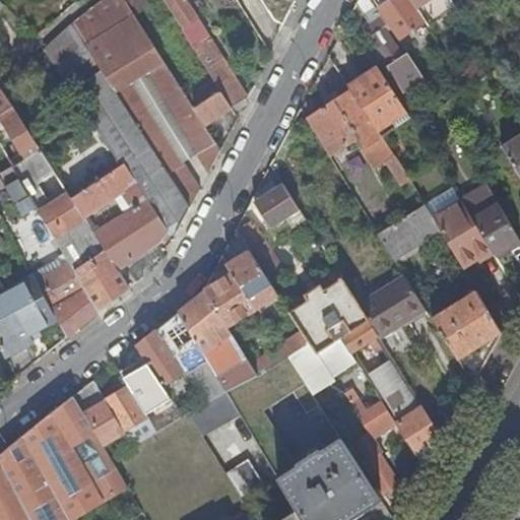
[(185,163),(132,82),(148,71),(198,154),(201,152),(212,169),(222,149),(207,126),(189,100),(135,16),(124,0),(105,0),(72,25),(192,207),(201,189),(185,163)]
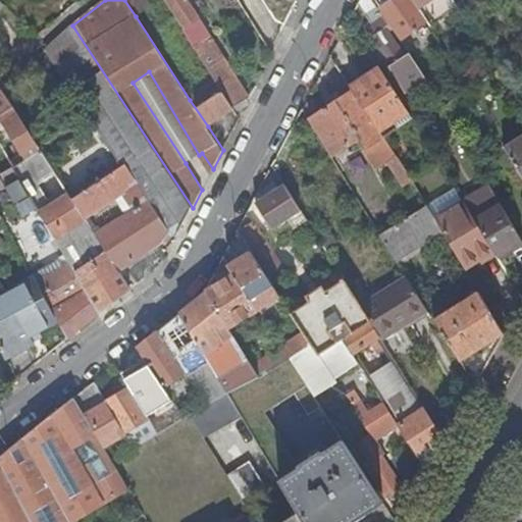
[(148,0),(124,0),(136,16),(152,5),(148,0)]
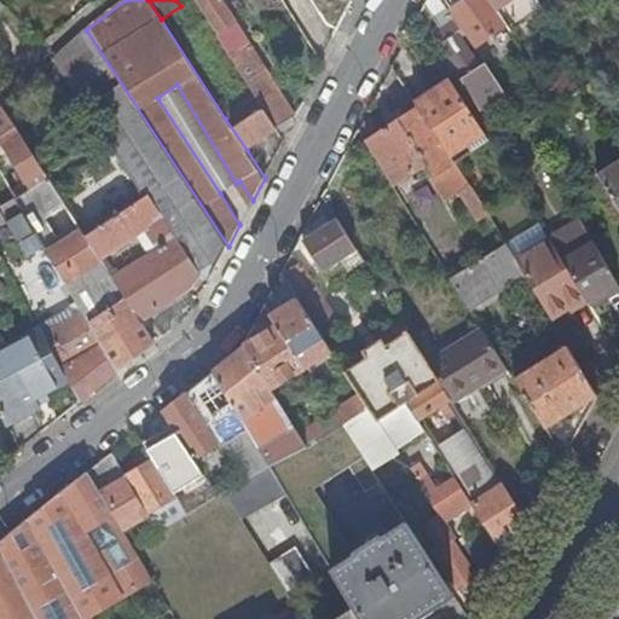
[(200,0),(220,33),(217,35),(258,98),(277,127),(295,116),(221,0),(200,0)]
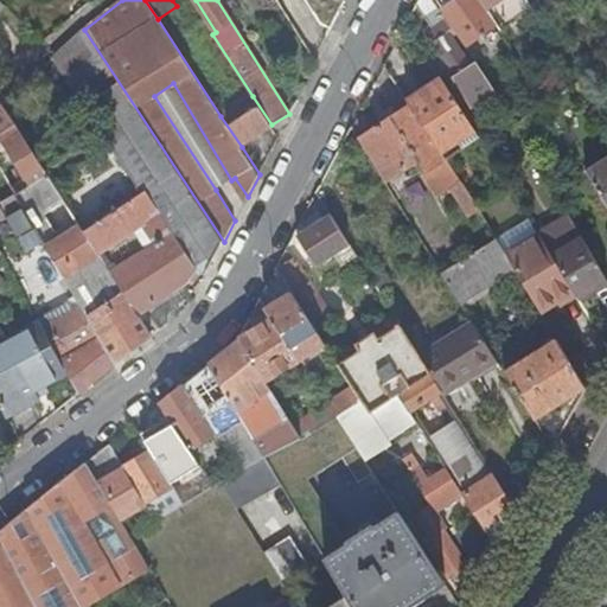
[(427,37),(441,58),(445,64),(474,108),(491,97),(448,32),(452,29),(432,0),(419,0),(416,5),(434,32),(427,37)]
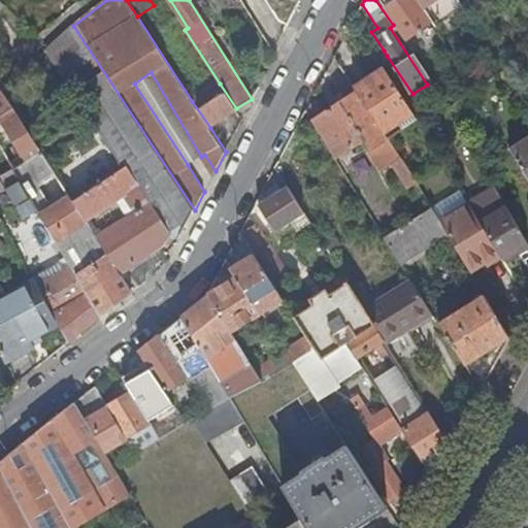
[(430,22),(415,0),(380,0),(405,39),(430,22)]
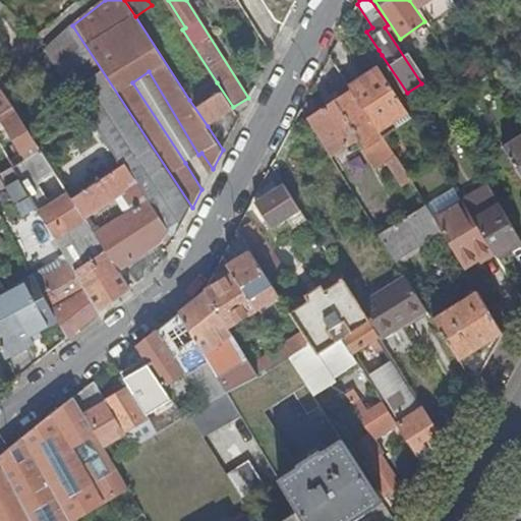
[(431,0),(412,0),(418,9),(431,0)]
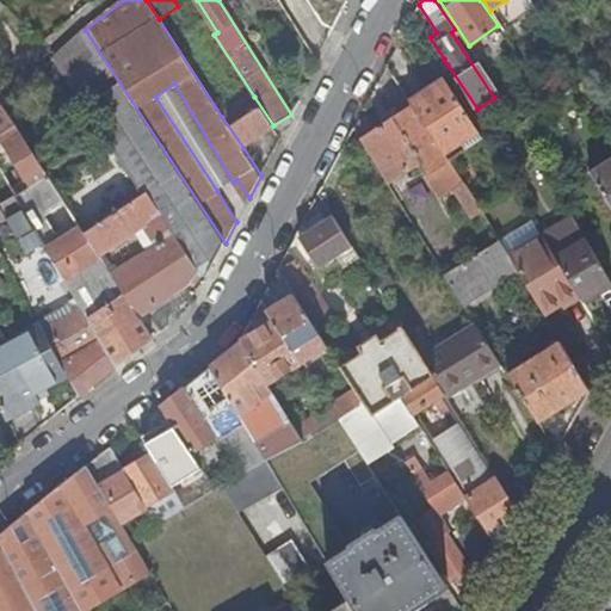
[(537,11),(529,0),(506,0),(491,11),(505,32),(537,11)]
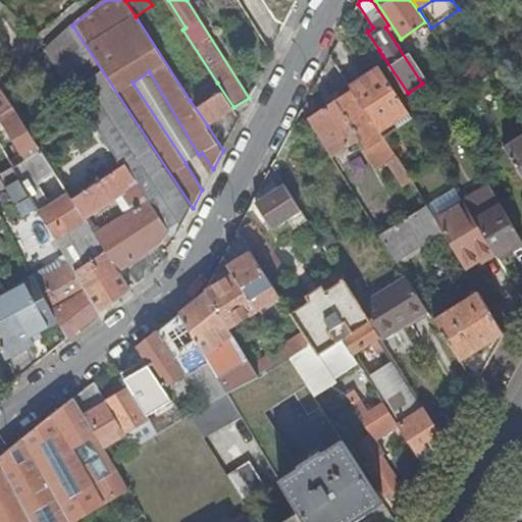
[(165,253),(176,238),(193,208),(72,25),(71,25),(45,49),(122,166),(73,199),(119,271),(160,245),(165,253)]
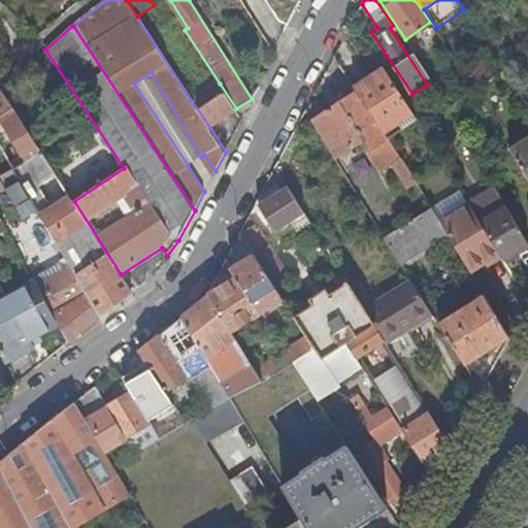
[(384,70),(355,89),(357,93),(386,134),(414,117),(384,70)]
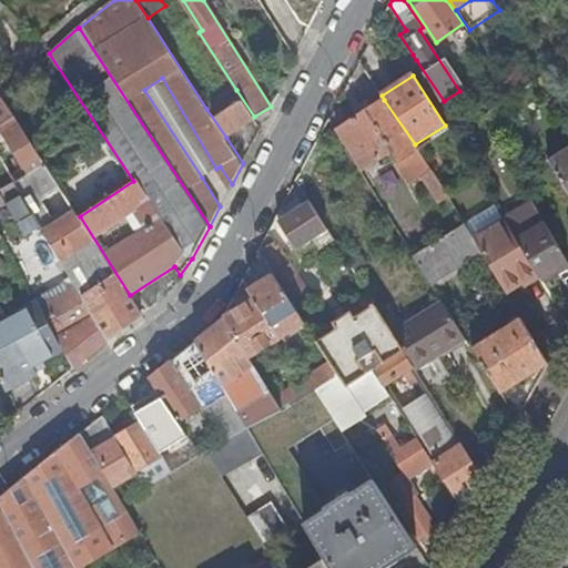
[(202,178),(216,169),(162,78),(144,90),(202,178)]
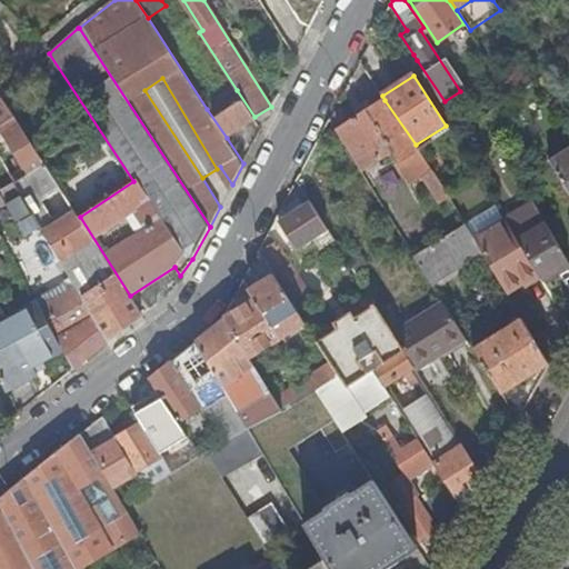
[(227,138),(256,119),(255,117),(237,90),(207,109),(227,138)]
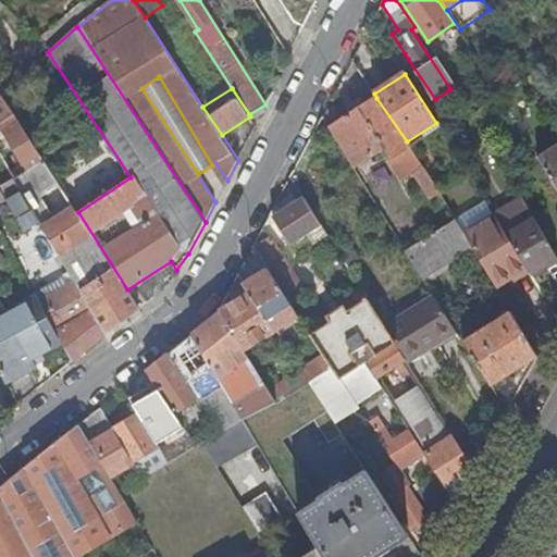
[(46,161),(2,94),(0,96),(0,122),(29,171),(46,161)]
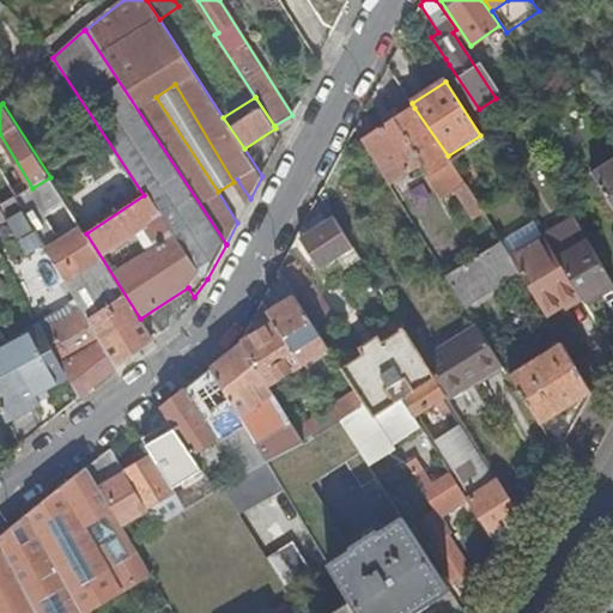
[(429,176),(451,162),(448,156),(414,108),(364,141),(390,184),(422,164),(429,176)]
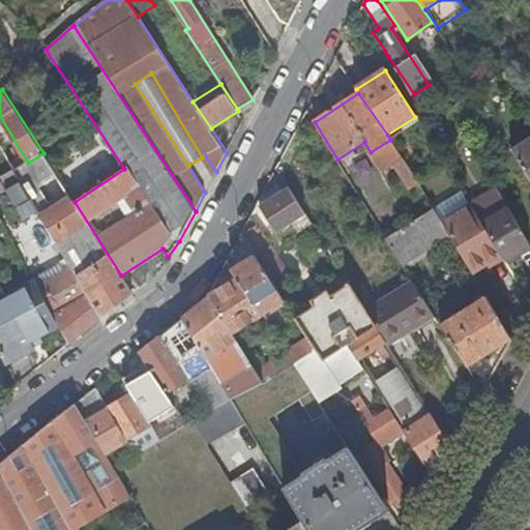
[(529,179),(529,140),(512,151),(529,179)]
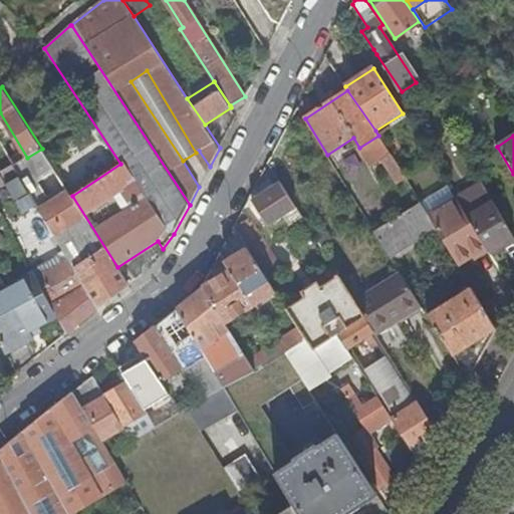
[(14,165),(27,187),(38,207),(52,231),(59,243),(97,310),(129,285),(117,267),(72,196),(42,149),(27,158),(14,165)]
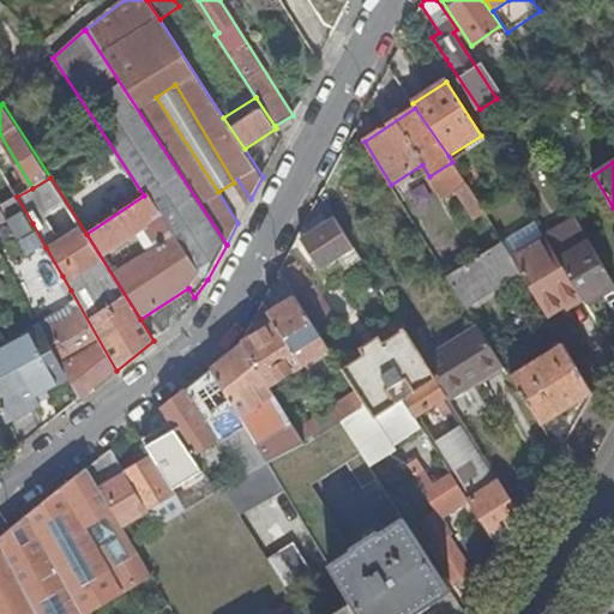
[(475,221),(486,215),(481,206),(467,185),(456,191),(475,221)]
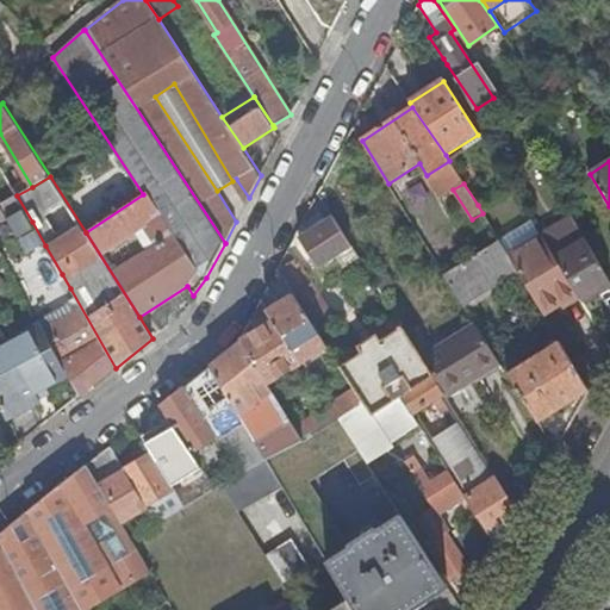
[(332,217),(299,238),(319,269),(353,247),(332,217)]
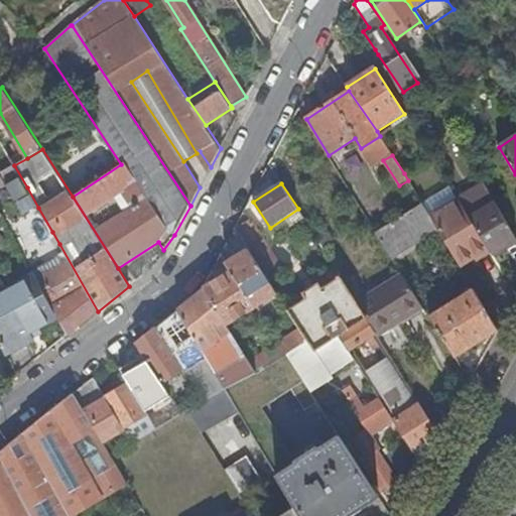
[(515,233),(485,183),(460,200),(466,209),(494,252),(496,255),(497,256),(515,244),(515,233)]
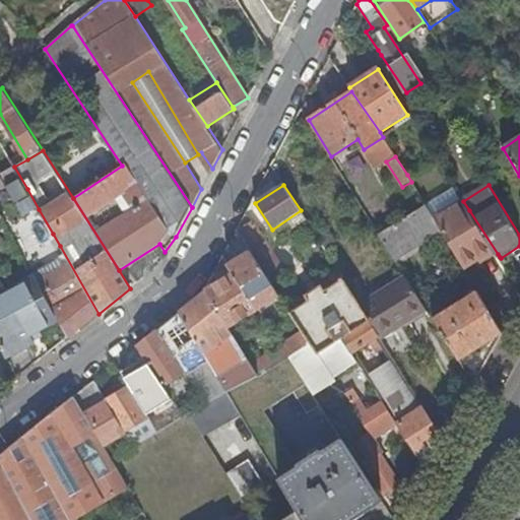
[(15,196),(26,215),(39,209),(27,189),(15,196)]
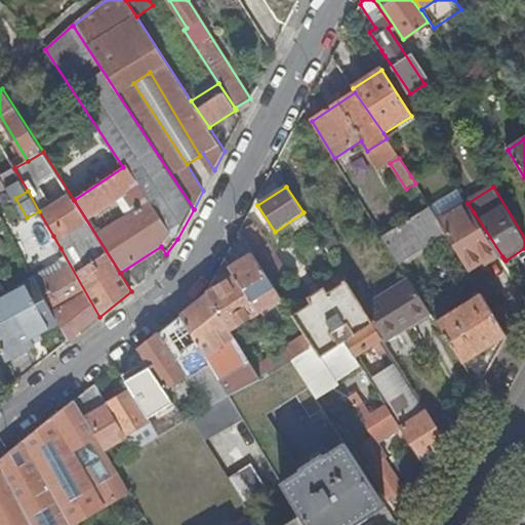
[(400,263),(446,233),(444,231),(431,208),(384,238),(400,263)]
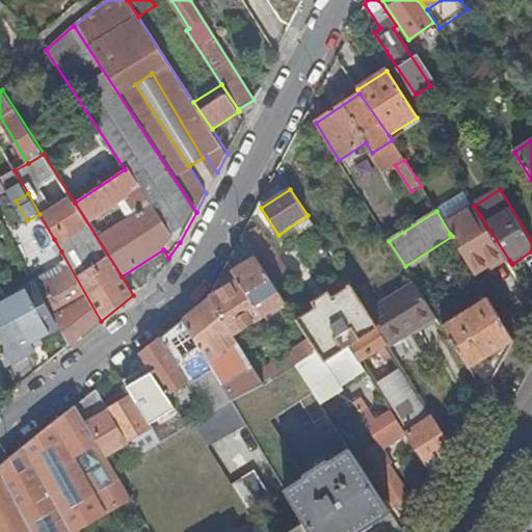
[(478,280),(509,260),(480,215),(450,234),(452,236),(478,280)]
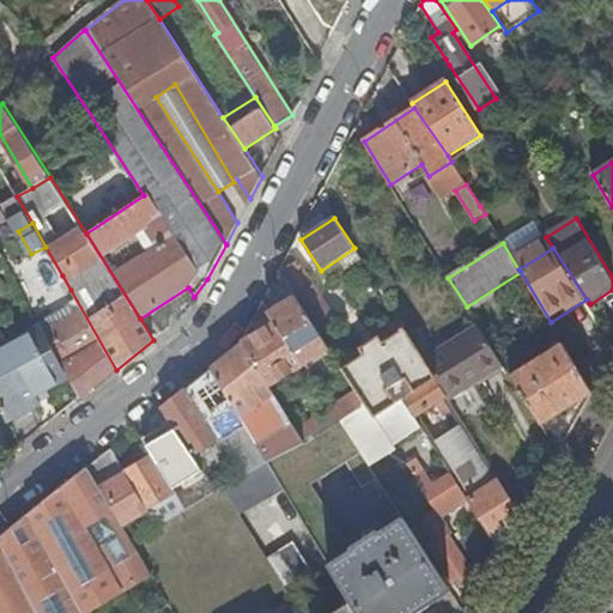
[(332,313),(299,262),(284,272),(317,322),(332,313)]
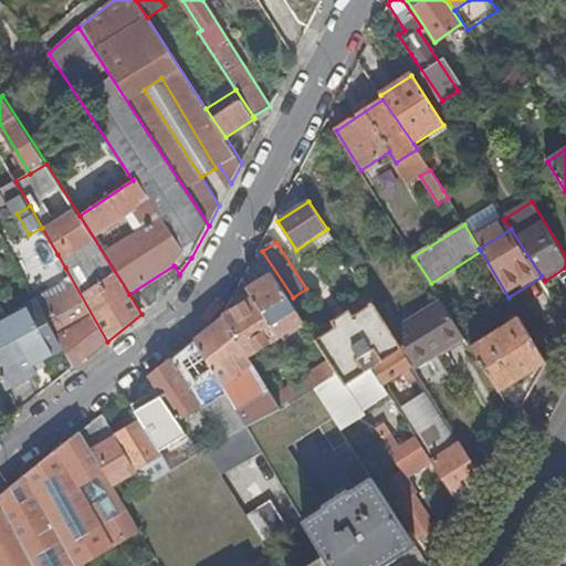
[(281,337),(305,322),(274,274),(273,273),(250,289),(255,299),(281,337)]
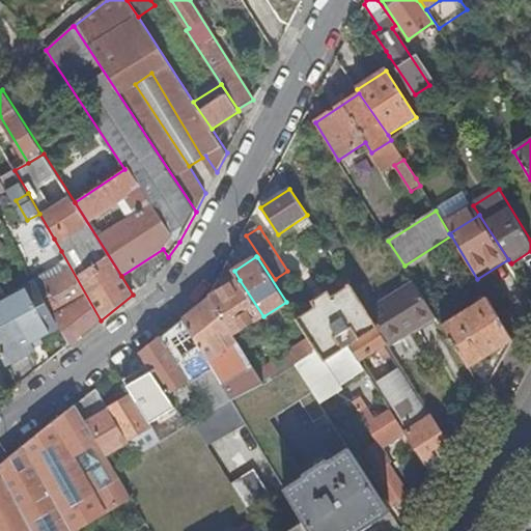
[(66,271),(62,263),(34,280),(35,281),(38,287),(66,271)]
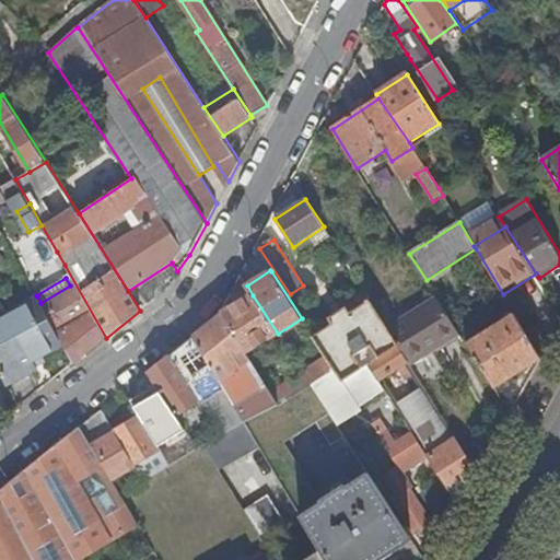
[(253,295),(223,314),(223,315),(246,352),(278,334),(253,295)]
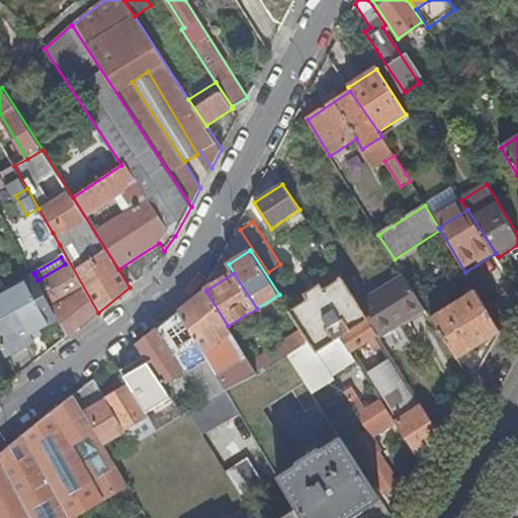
[(0,292),(0,338),(10,357),(44,339),(39,332),(60,321),(37,280),(34,274),(3,291),(0,292)]
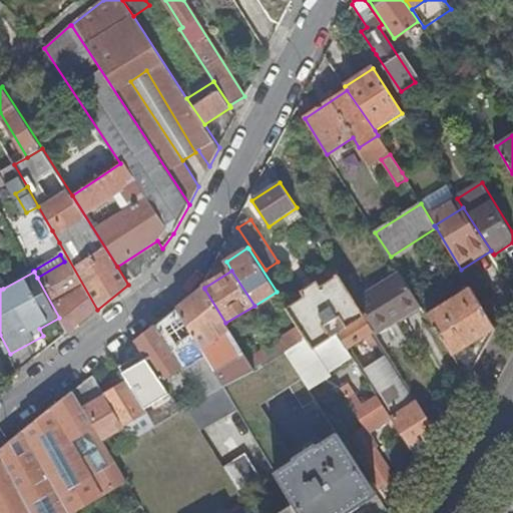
[(421,305),(401,273),(377,287),(355,301),(365,318),(374,333),(389,324),(397,319),(421,305)]
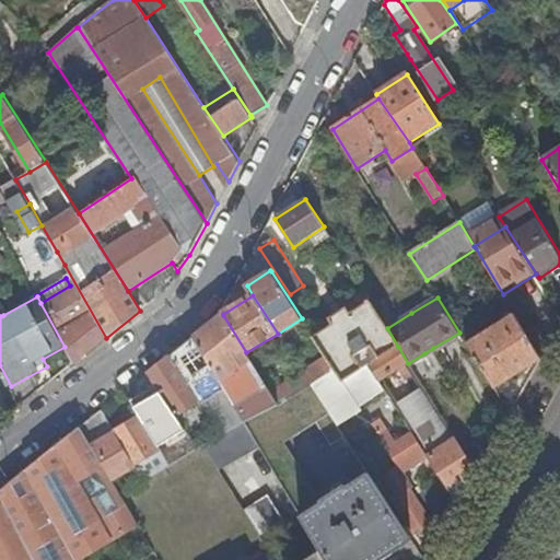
[(334,324),(313,337),(327,359),(335,371),(342,382),(361,370),(353,357),(371,346),(378,359),(398,347),(387,328),(371,301),(351,313),(334,324)]
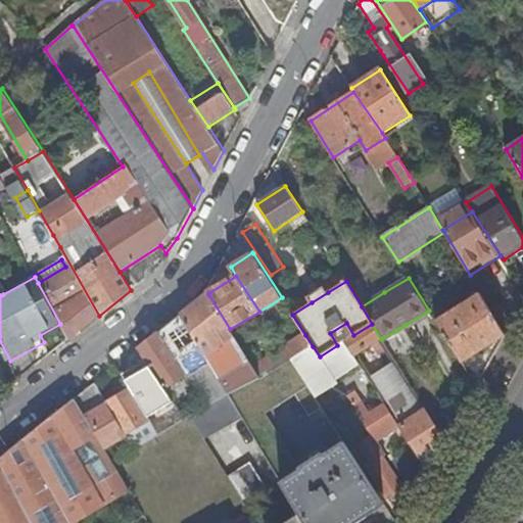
[(324,287),(307,297),(312,302),(328,292),(324,287)]
